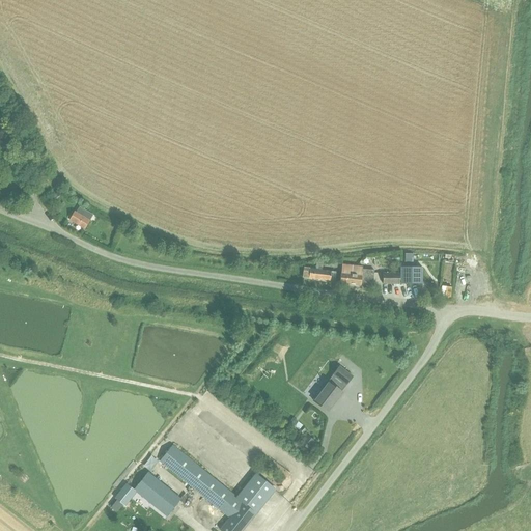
[(57,189),(51,195),(55,199),(61,194),(57,189)]
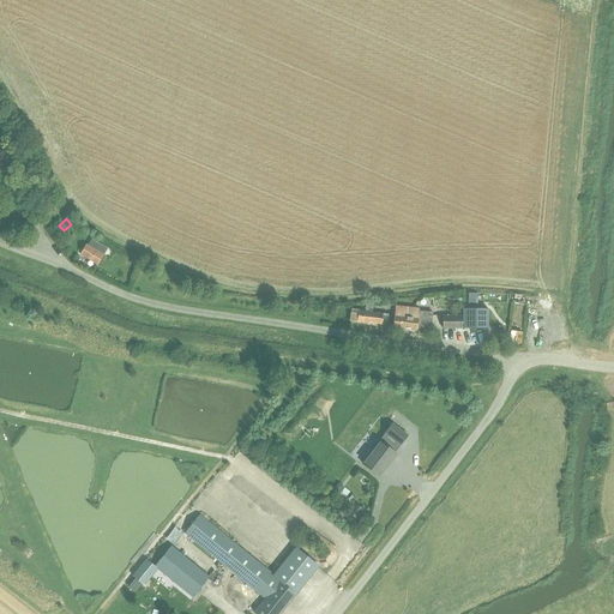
[(98,265),(108,250),(92,240),(89,246),(86,245),(80,254),(98,265)]
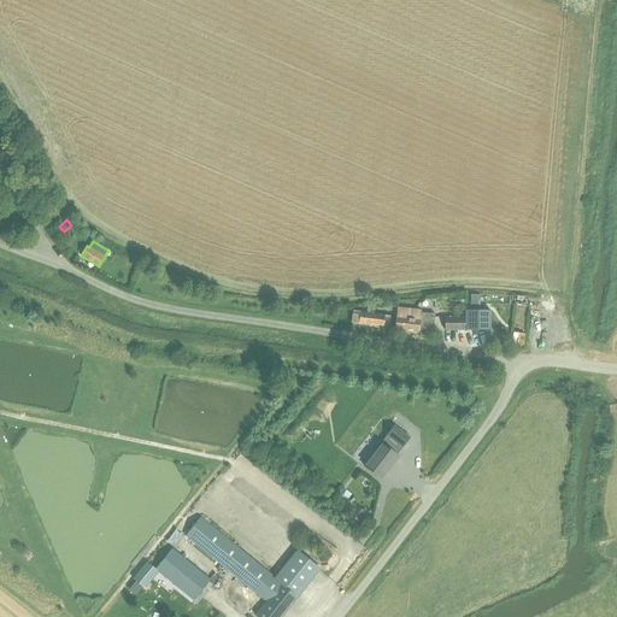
[(480,305),(480,295),(470,295),(470,305),(480,305)]
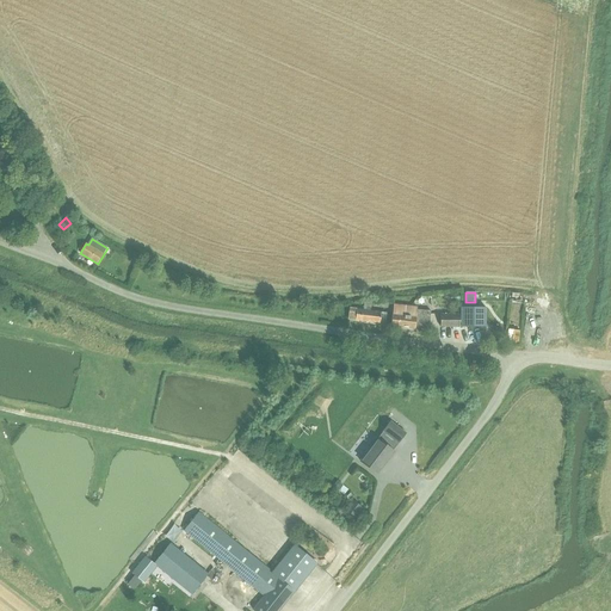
[(394,303),(393,307),(392,326),(415,328),(415,327),(429,328),(431,312),(417,309),(417,307),(394,303)]
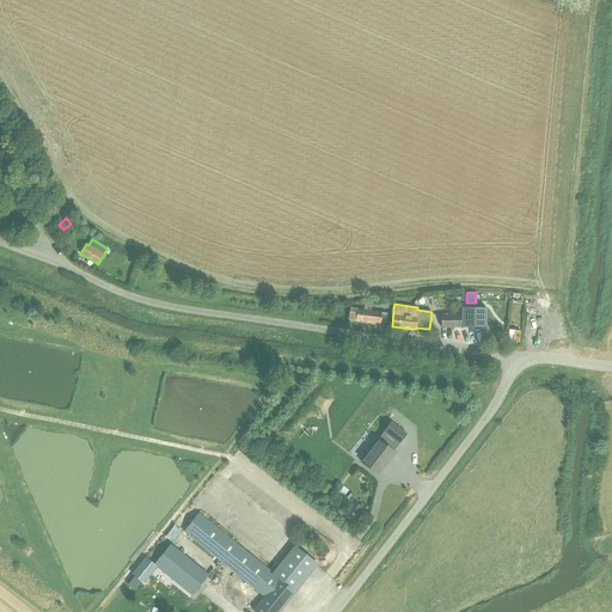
[(485,307),(461,307),(461,328),(485,328),(485,307)]
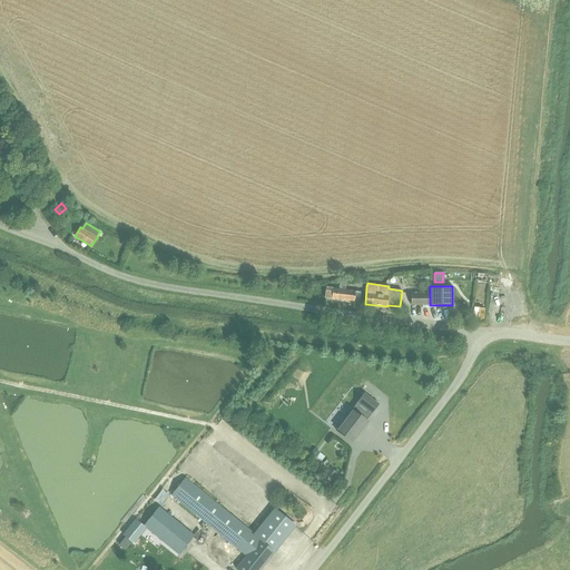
[(326,287),(325,298),(332,298),(354,302),(354,301),(360,302),(361,292),(334,288),(326,287)]
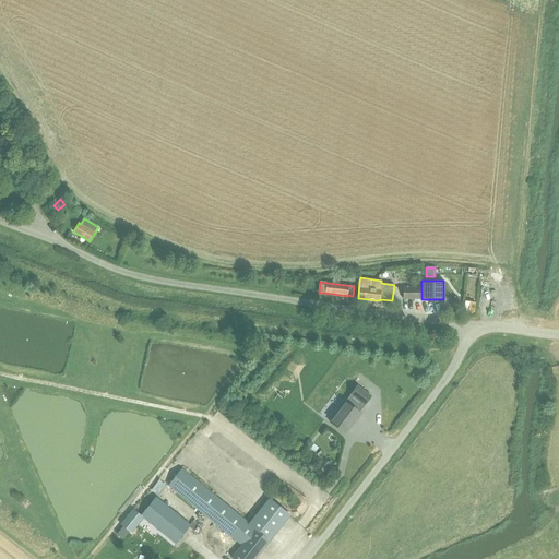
[(420,288),(403,287),(403,299),(414,299),(414,302),(419,302),(420,288)]
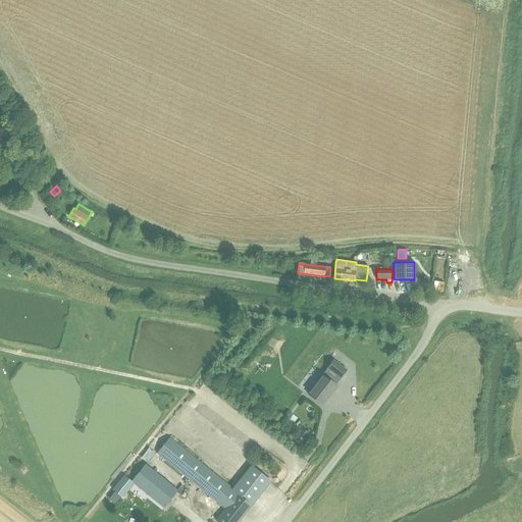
[(306,397),(320,408),(335,388),(327,381),(332,375),(338,380),(345,372),(332,362),(325,370),(326,370),(321,377),(321,376),(306,397)]
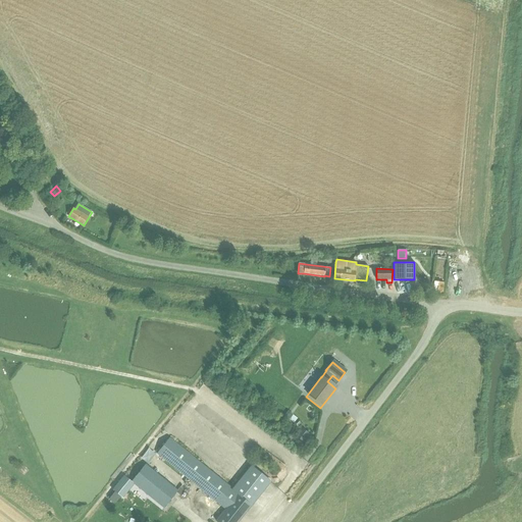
[(288,411),(283,415),(289,419),(292,415),(293,414),(288,411)]
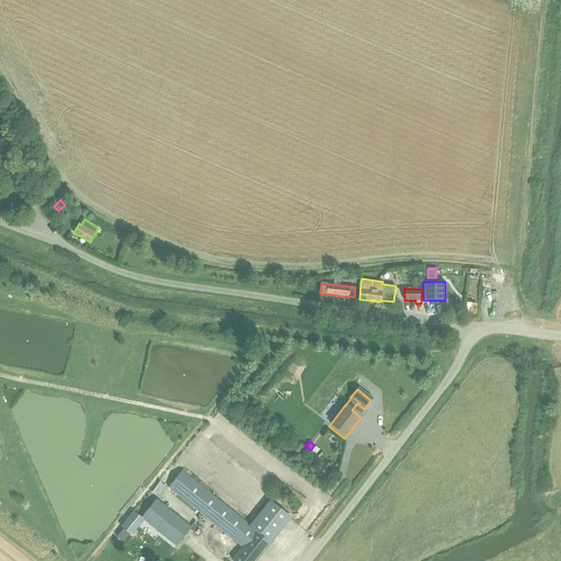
[(233,560),(255,560),(292,517),(271,501),(250,526),(182,471),(169,488),(243,548),(233,560)]
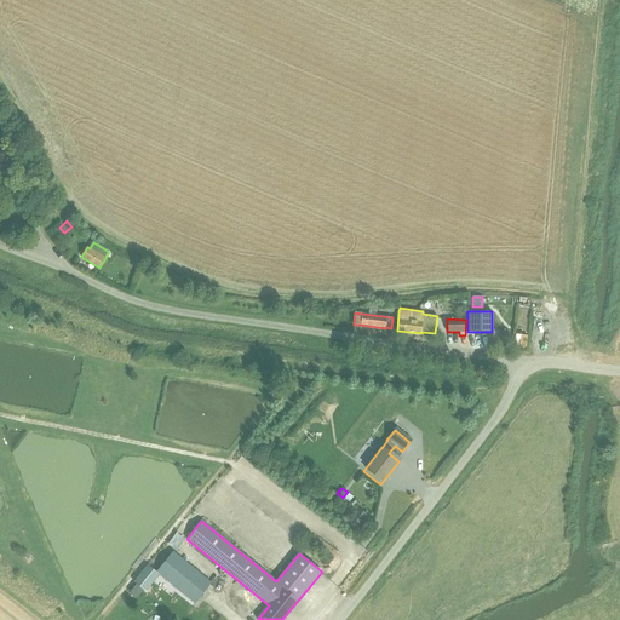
[(211,584),(173,552),(156,572),(195,603),(211,584)]
